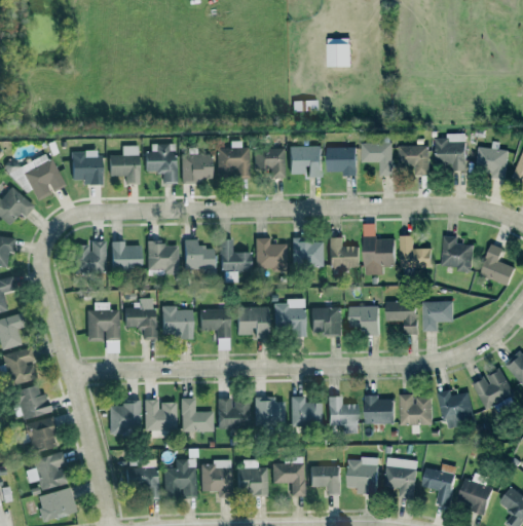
[(350,37),(327,38),(327,66),(350,66),(350,37)]
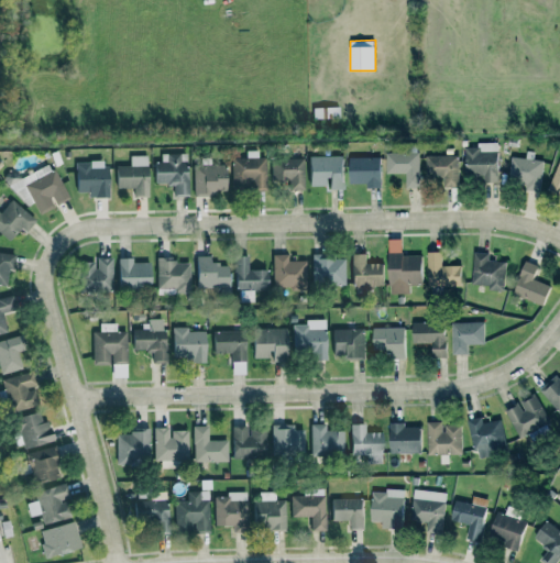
[(341,107),(314,107),(315,119),(341,118),(341,107)]
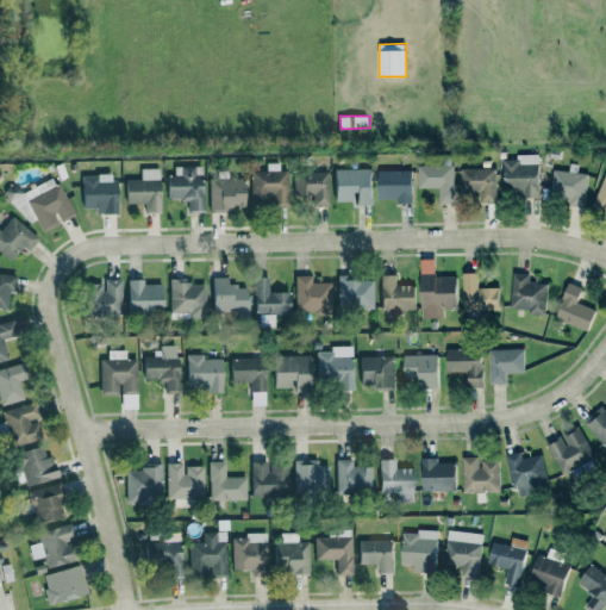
[(505,160),(505,191),(525,191),(525,198),(542,198),(541,154),(518,155),(518,159),(505,160)]
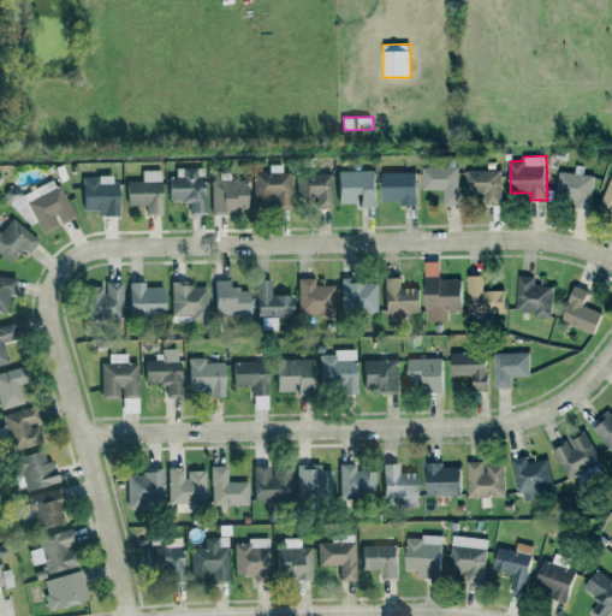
[(255,207),(274,207),(274,208),(290,208),(289,165),(271,165),(271,173),(254,173),(255,207)]
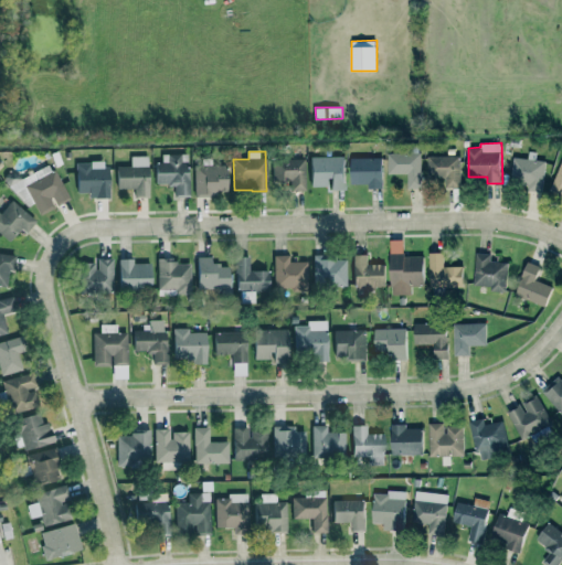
[(539,160),(539,152),(530,151),(530,159),(516,157),(512,187),(544,190),(548,161),(539,160)]
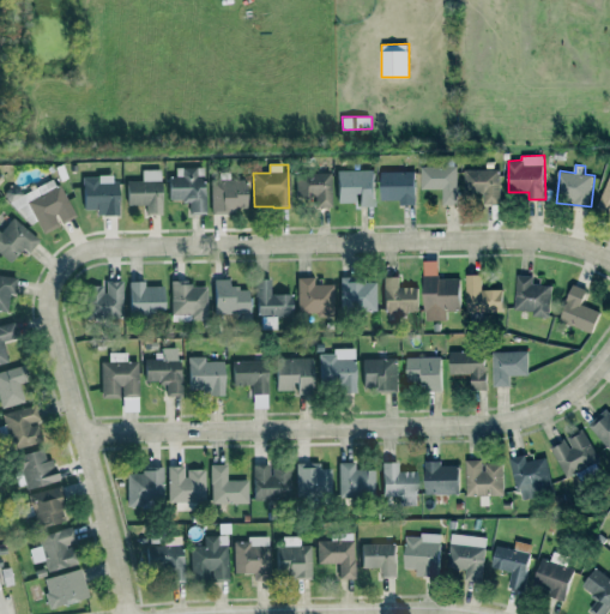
[(459,166),(422,167),(423,190),(444,188),(444,205),(460,204),(459,166)]
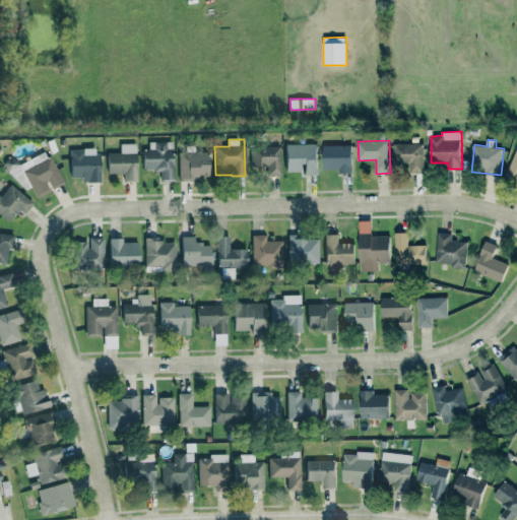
[(176,180),(175,141),(149,142),(150,149),(143,149),(143,170),(162,170),(162,181),(176,180)]
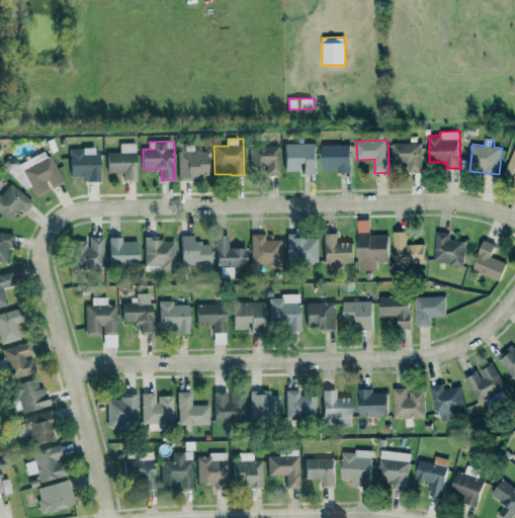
[(138,180),(137,143),(121,143),(121,152),(107,152),(107,173),(124,173),(124,181),(138,180)]
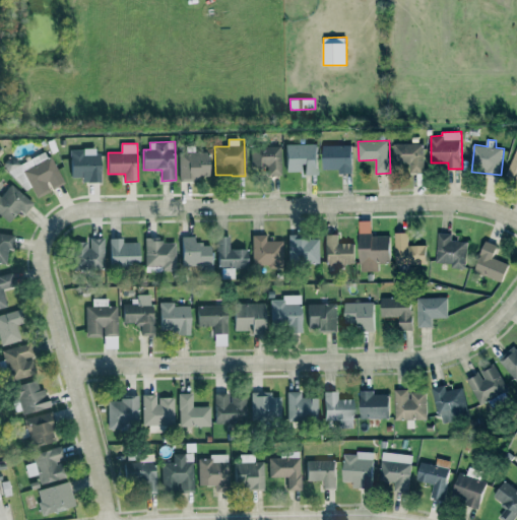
[(303,175),(317,175),(316,143),(285,144),(285,172),(303,172),(303,175)]
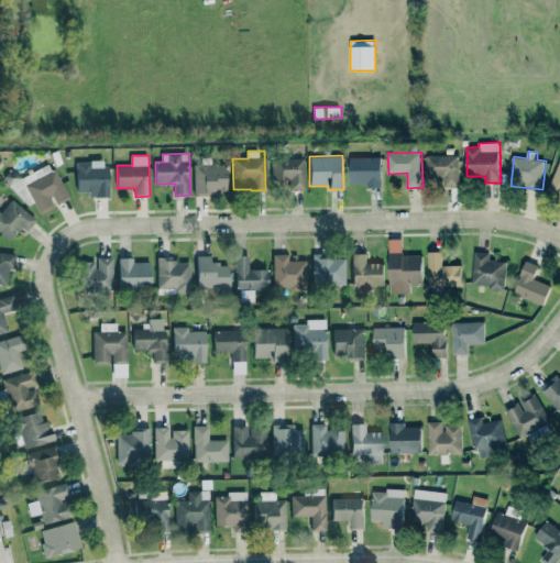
[(428,177),(447,177),(446,187),(461,187),(462,156),(429,155),(428,177)]
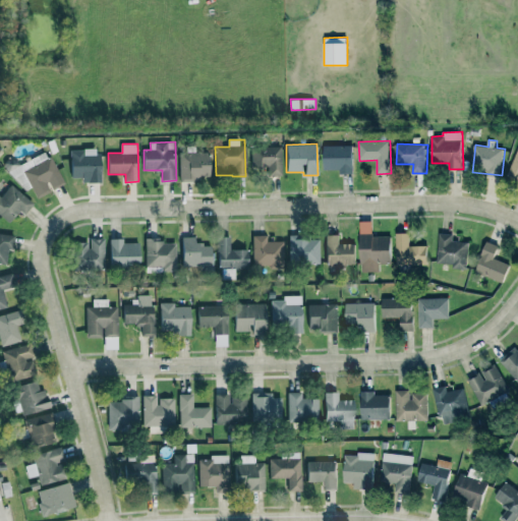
[(353,174),(352,146),(324,146),(324,170),(339,169),(339,174),(353,174)]
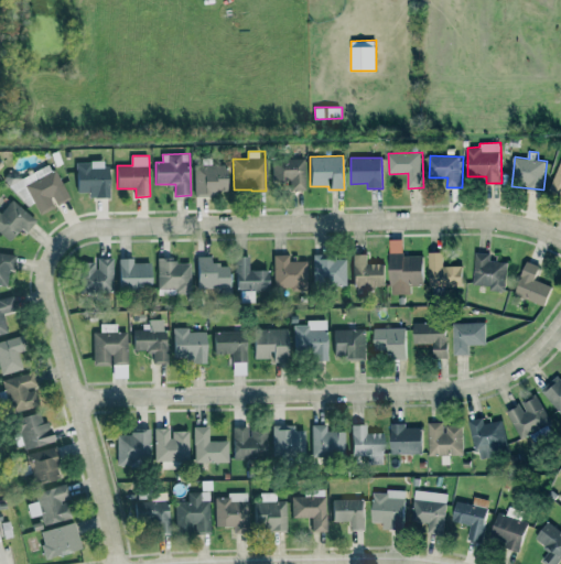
[(291,191),(305,190),(305,159),(273,159),(273,180),(291,180),(291,191)]
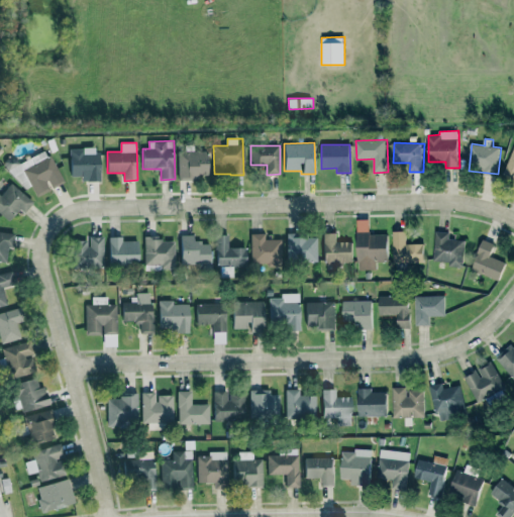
[(70,147),(71,176),(82,176),(83,181),(99,181),(99,147),(70,147)]
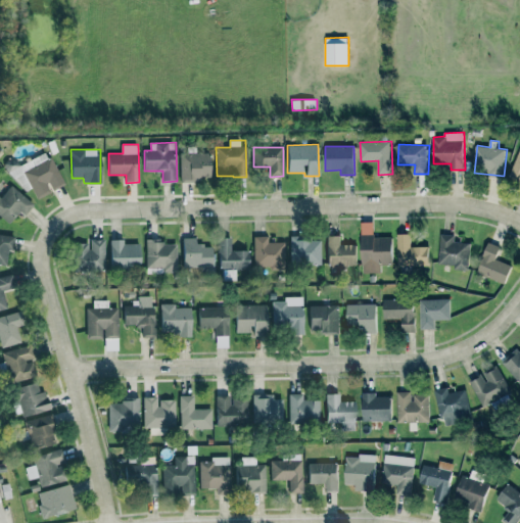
[(209,179),(208,153),(180,153),(181,180),(209,179)]
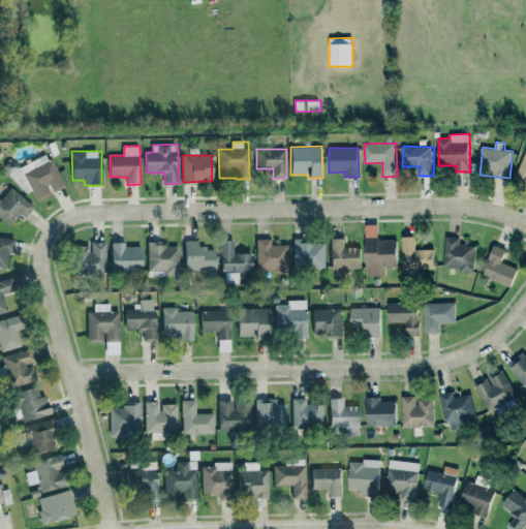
[(525,155),(517,178),(525,181),(525,155)]
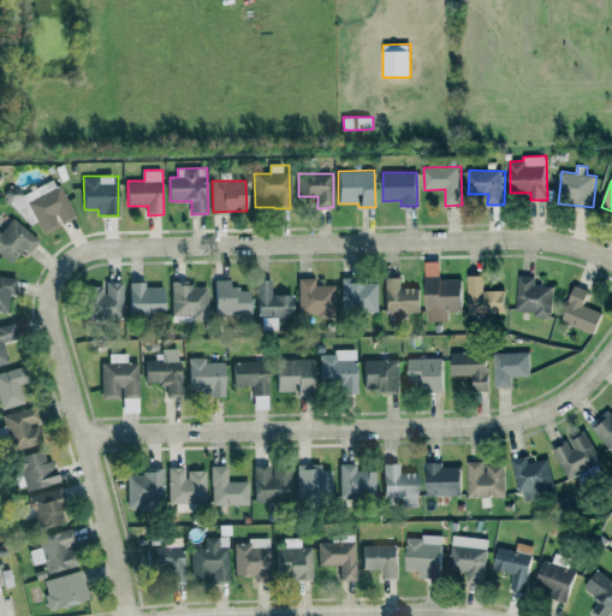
[(77,217),(61,184),(41,195),(37,189),(25,195),(45,235),(63,226),(61,225),(77,217)]
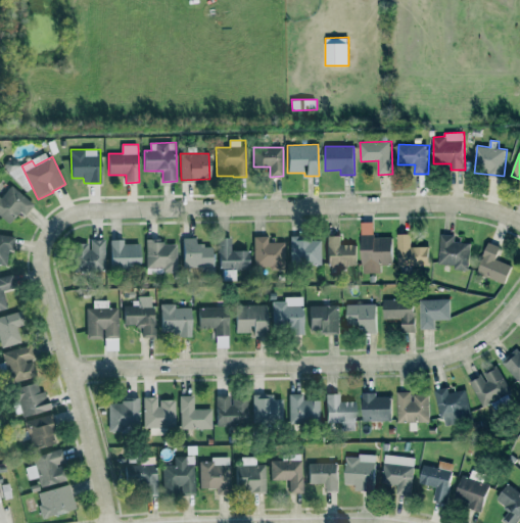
[(0,211),(0,216),(9,223),(19,210),(26,216),(35,203),(11,185),(2,198),(0,196),(0,205),(3,207),(0,211)]
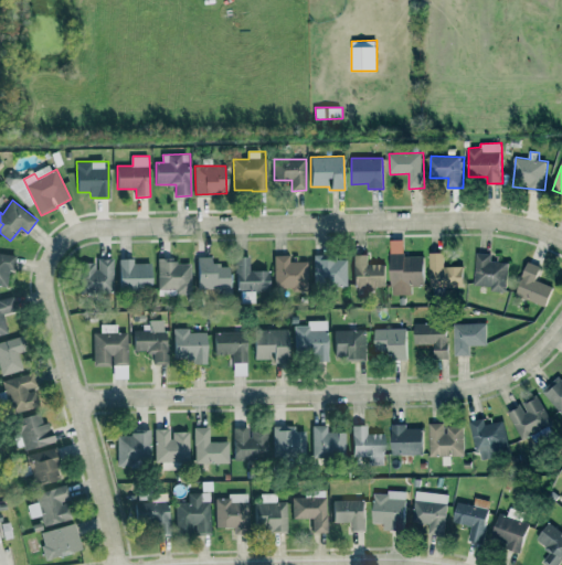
[(424,256),(405,256),(405,240),(392,240),(391,295),(413,295),(413,284),(424,284),(424,256)]
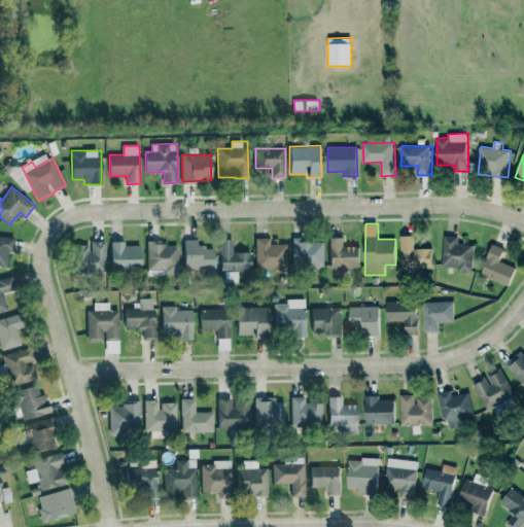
[(0,266),(8,267),(9,252),(14,252),(15,237),(0,236),(0,266)]
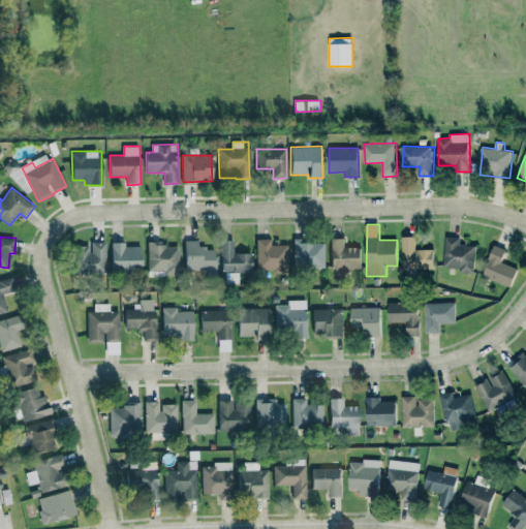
[(435,250),(416,249),(418,237),(404,237),(403,269),(434,270),(435,250)]
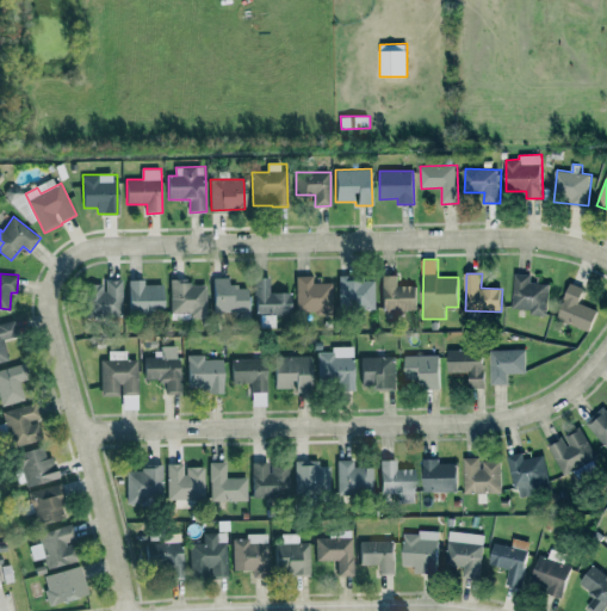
[(551,284),(532,283),(532,273),(516,273),(514,312),(550,313),(551,284)]
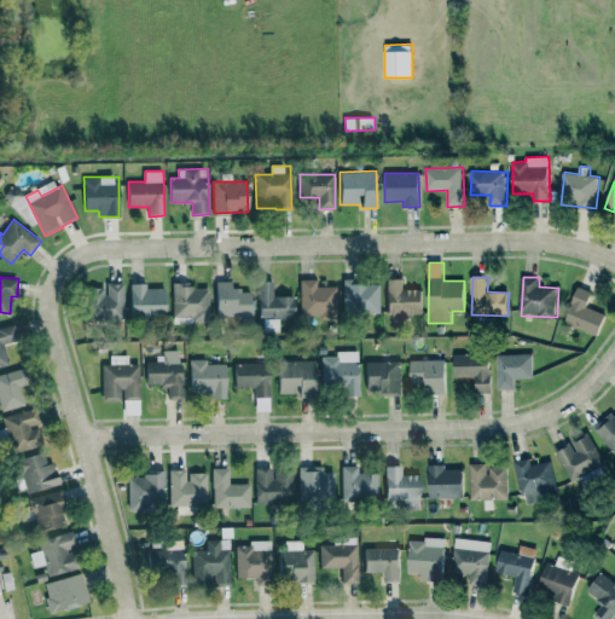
[(337,287),(319,287),(318,279),(301,281),(302,316),(338,316),(337,287)]
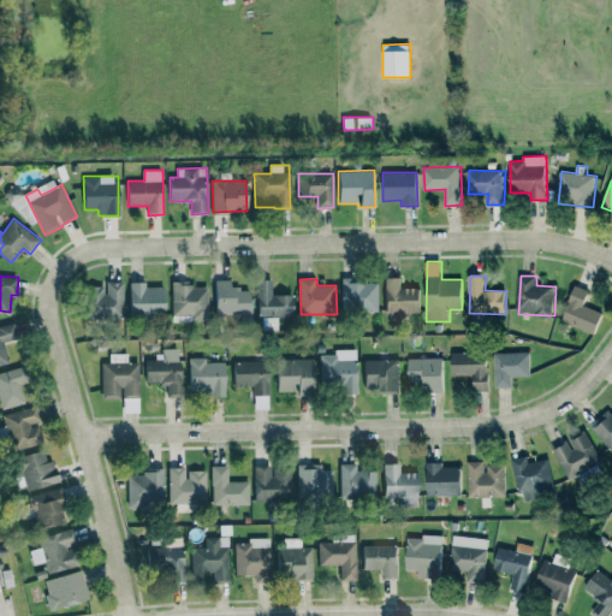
[(421,288),(403,288),(403,278),(386,278),(386,315),(410,317),(410,312),(420,312),(421,288)]
